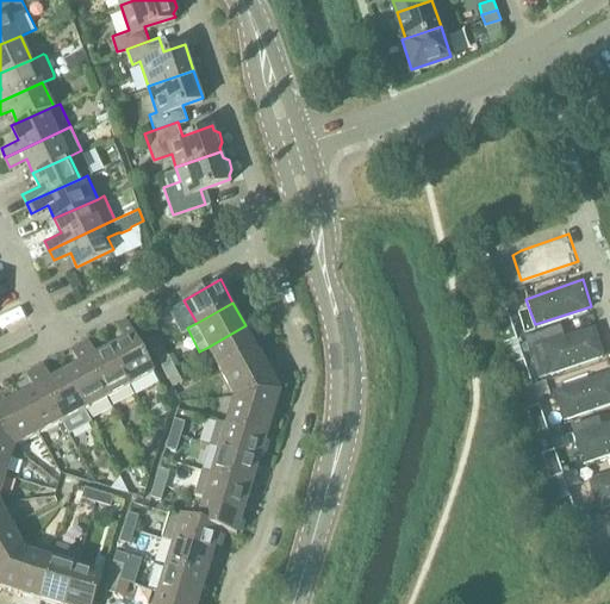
[(508,311),(495,316),(503,341),(517,336),(508,311)]
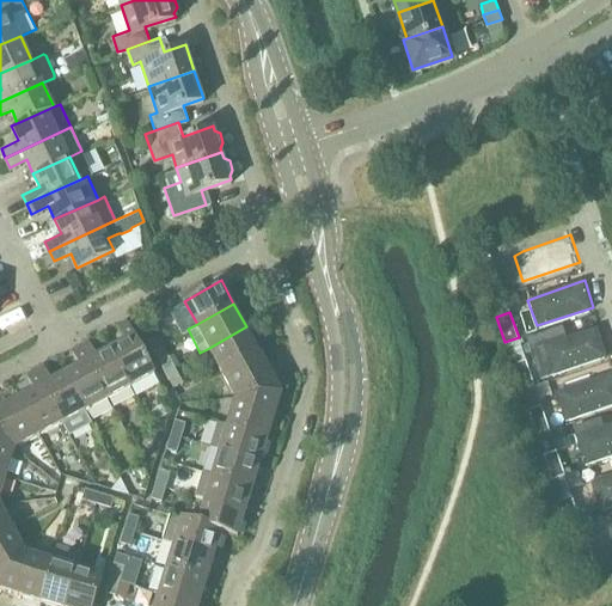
[(110,346),(130,383),(153,371),(126,318),(116,323),(124,338),(110,346)]
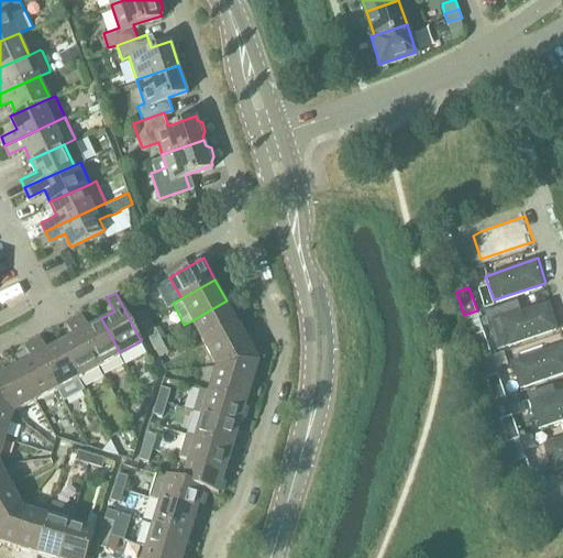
[(227,301),(192,320),(203,340),(238,321),(227,301)]
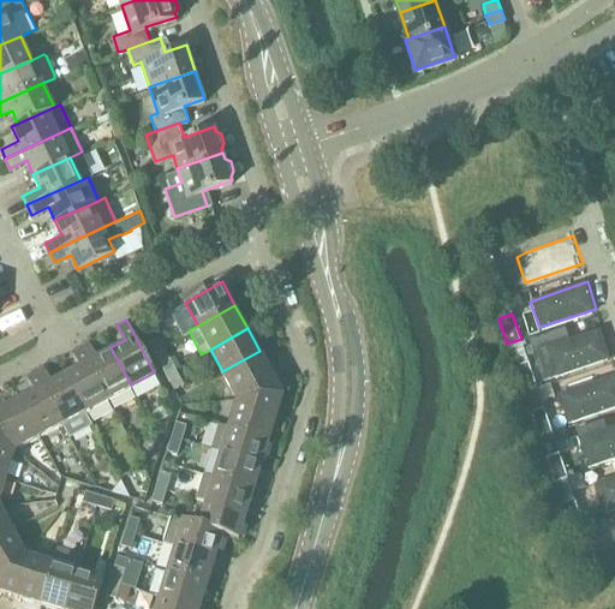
[(554,368),(555,375),(609,357),(601,328),(547,347),(554,368)]
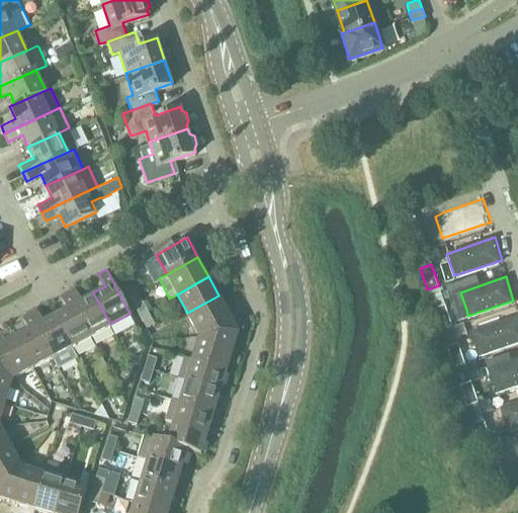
[(130,294),(138,290),(132,279),(123,283),(130,294)]
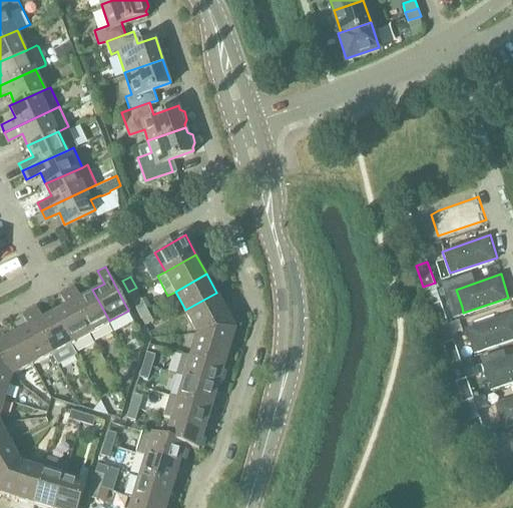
[(90,331),(109,321),(92,290),(80,297),(73,284),(66,288),(90,331)]
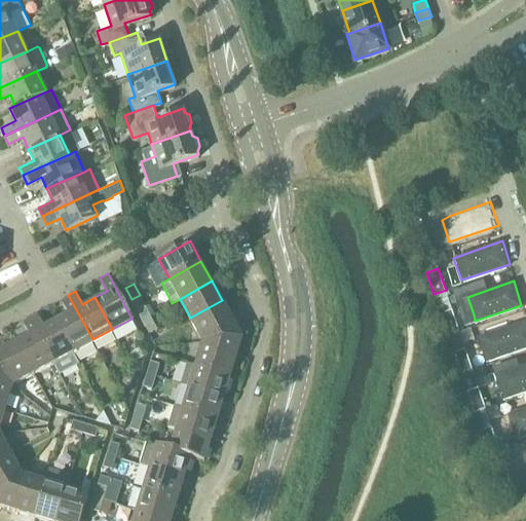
[(92,339),(68,295),(61,298),(68,311),(55,319),(72,349),(92,339)]
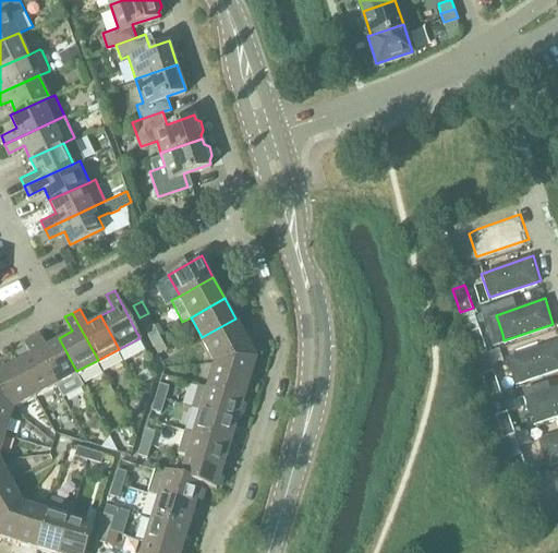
[(235,319),(202,337),(215,360),(256,356),(235,319)]
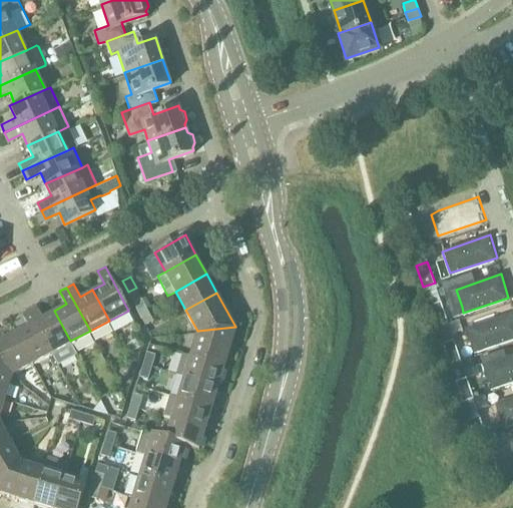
[(138,312),(146,308),(140,297),(132,301),(138,312)]
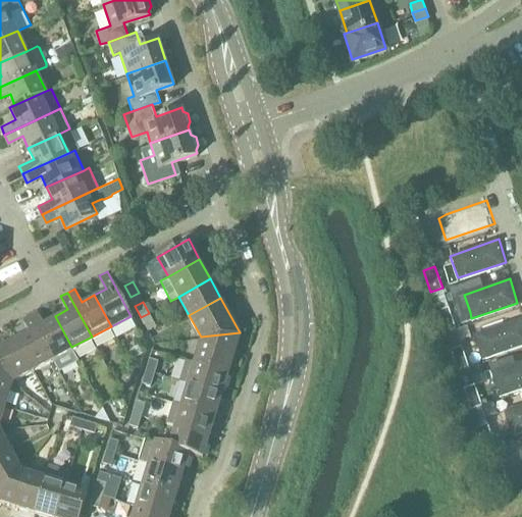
[(448,305),(436,309),(444,329),(455,326),(448,305)]
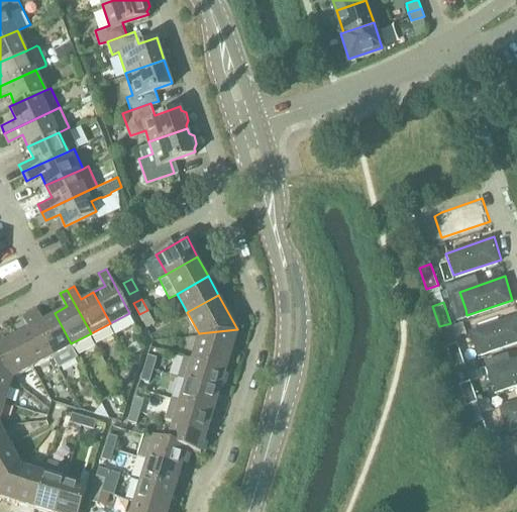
[(77,354),(71,343),(55,313),(42,319),(35,306),(28,310),(52,353),(58,366),(77,354)]
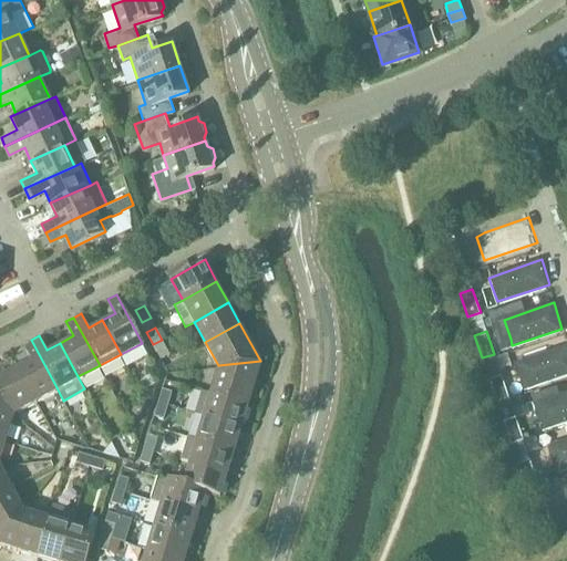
[(18,365),(35,398),(57,387),(31,340),(23,344),(31,359),(18,365)]
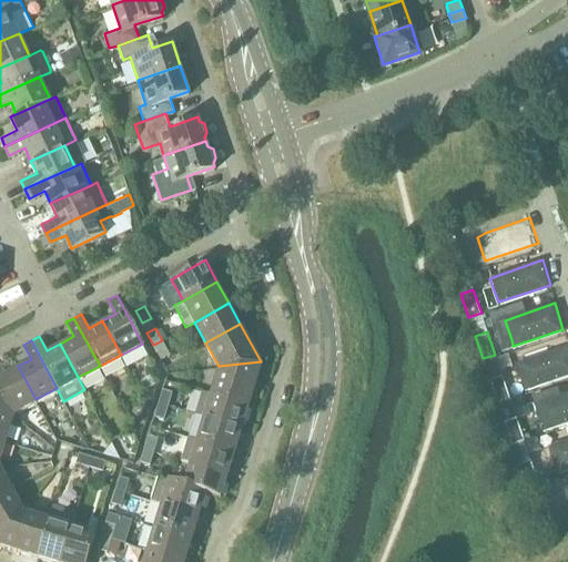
[(169,353),(162,340),(153,345),(160,357),(169,353)]
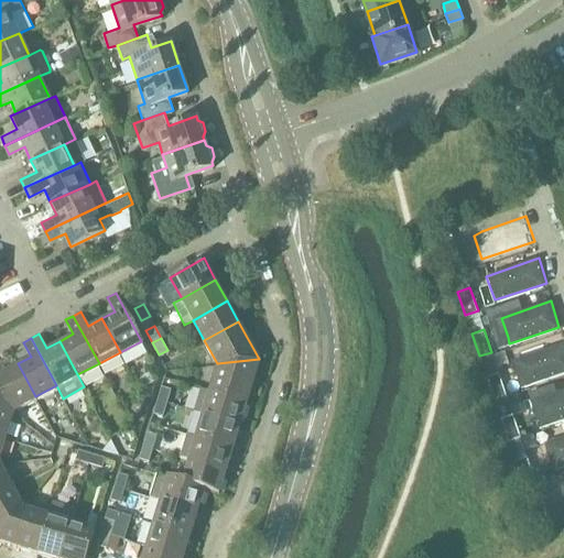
[(520,384),(532,380),(563,368),(563,341),(522,358),(512,361),(520,384)]
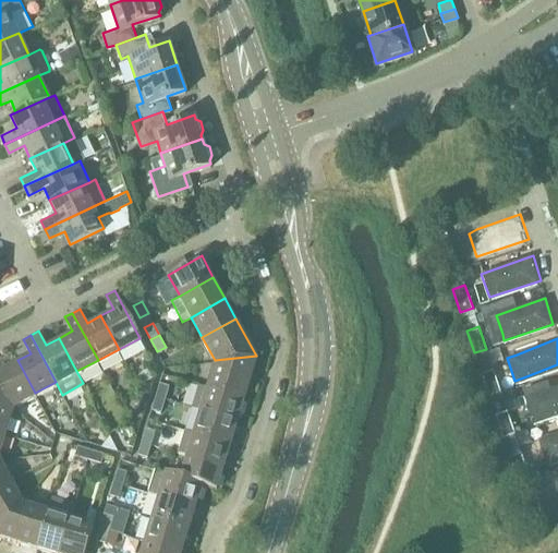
[(256,356),(215,360),(207,385),(243,396),(256,356)]
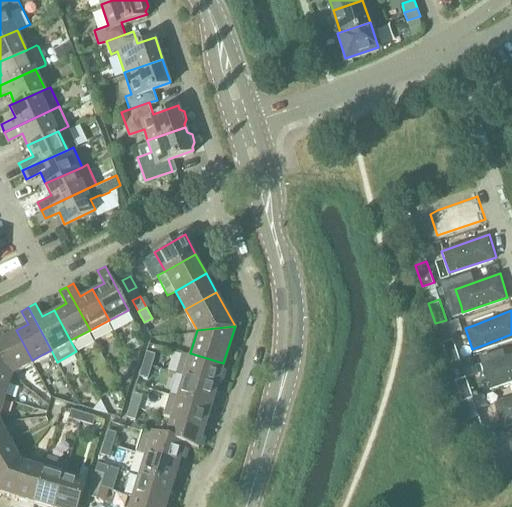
[(0,338),(0,362),(11,372),(32,360),(16,330),(0,338)]
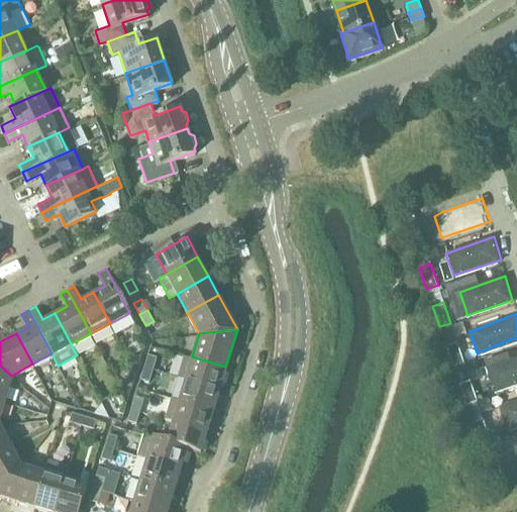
[(456,340),(445,343),(452,365),(463,362),(456,340)]
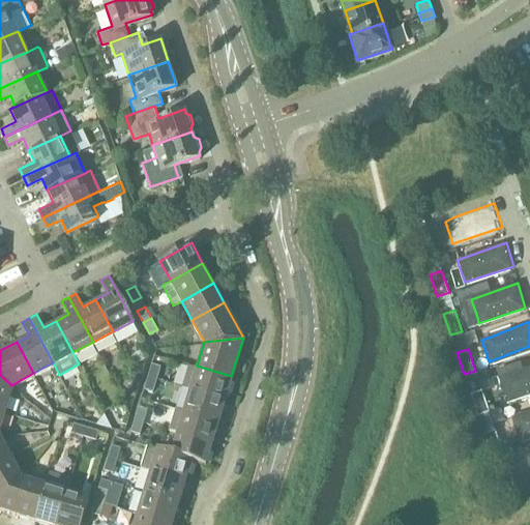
[(147,374),(156,377),(160,365),(151,361),(147,374)]
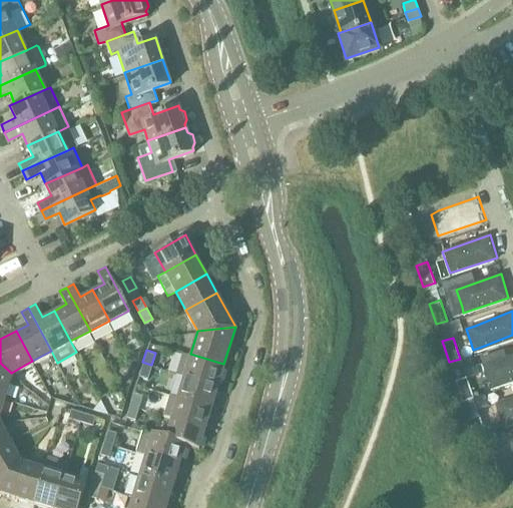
[(175,371),(217,384),(223,364),(190,354),(181,351),(175,371)]
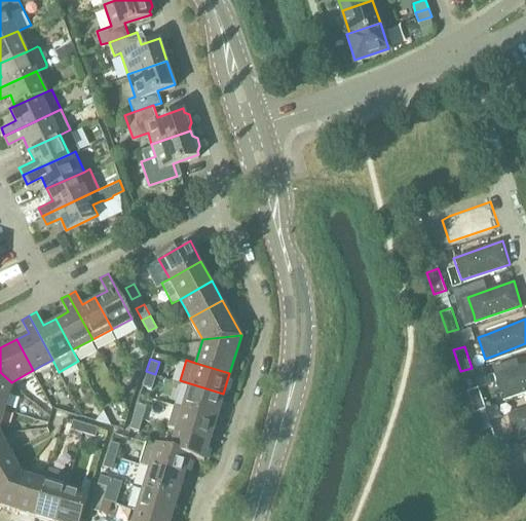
[(525,365),(505,371),(493,375),(501,397),(513,393),(525,387),(525,365)]
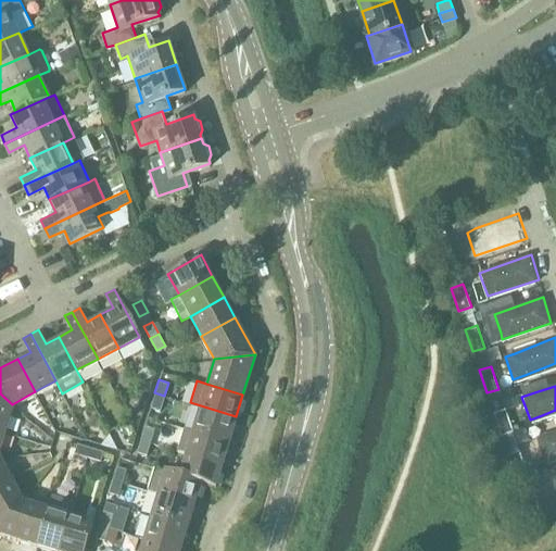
[(160,409),(164,396),(154,392),(150,405),(160,409)]
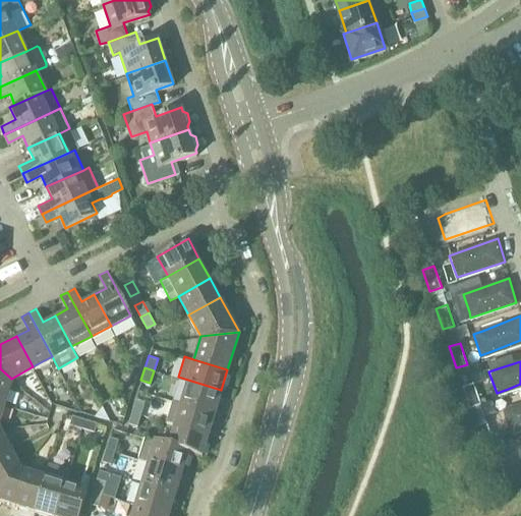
[(0,400),(4,402),(11,379),(0,368),(0,400)]
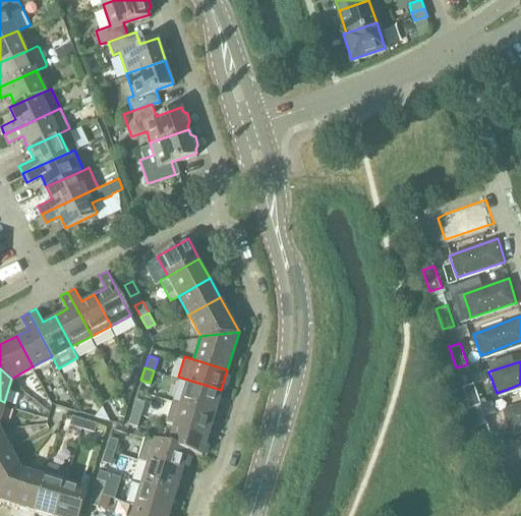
[(171,398),(215,411),(221,390),(178,377),(171,398)]
